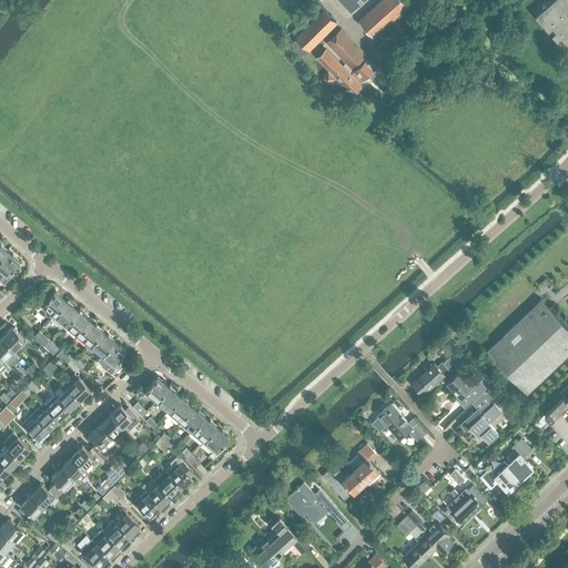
[(340,0),(352,12),(364,0),(340,0)]
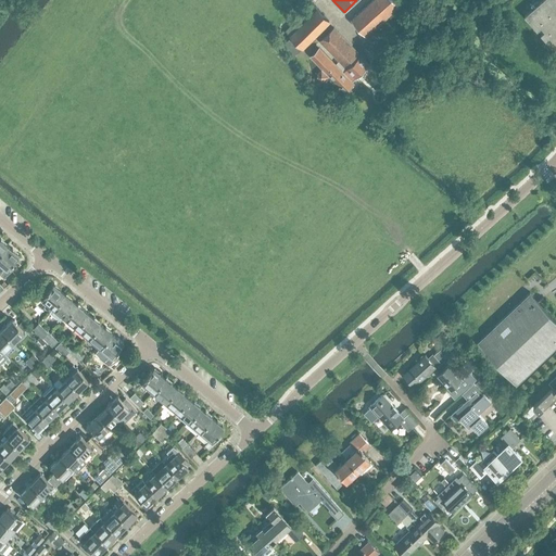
[(366,36),(373,30),(400,5),(394,0),(373,0),(352,20),(366,36)]
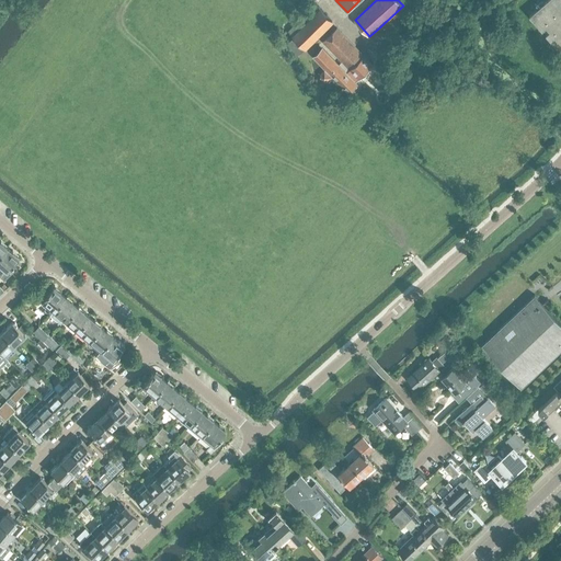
[(560,0),(547,0),(529,15),(542,30),(547,26),(550,31),(546,34),(559,49),(560,47),(560,0)]
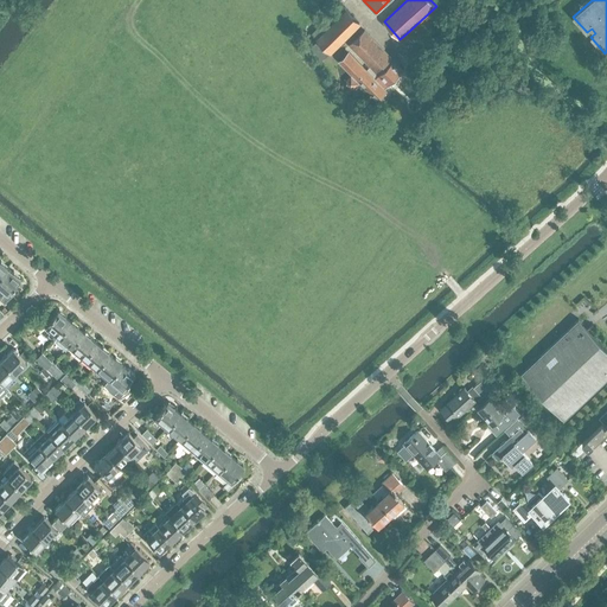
[(326,20),(344,38),(360,23),(343,5),(326,20)]
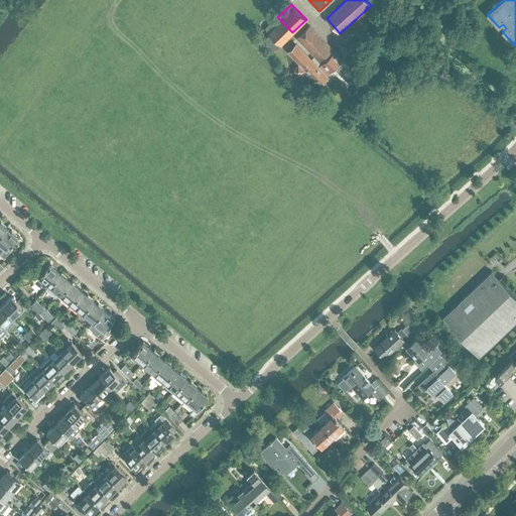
[(292,32),(277,17),(265,28),(270,33),(263,39),(274,50),(292,32)]
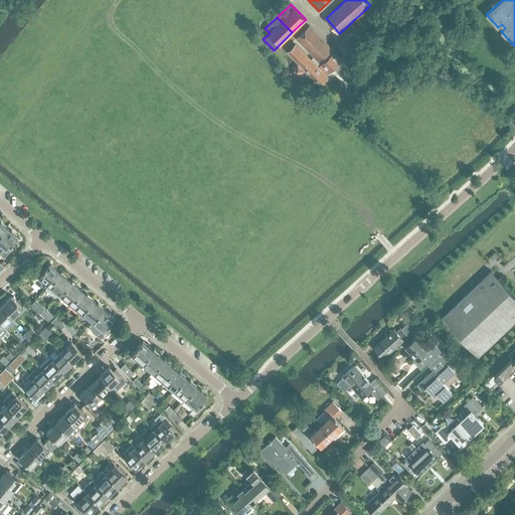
[(320,61),(330,71),(342,59),(309,25),(296,38),(319,61),(320,61)]
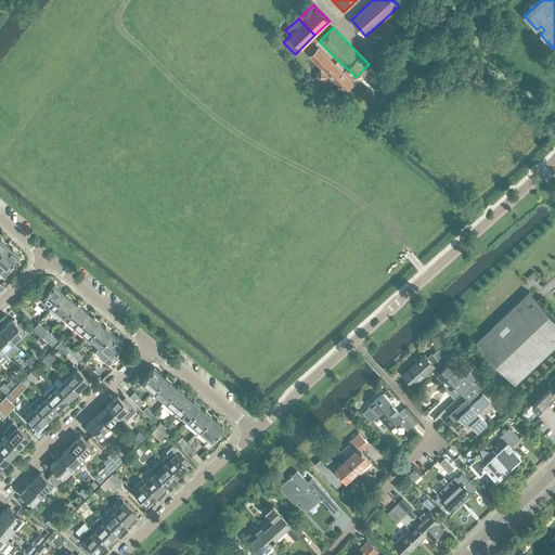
[(399,39),(399,40),(399,41),(400,41),(400,42),(401,43),(402,43),(403,44),(404,44),(405,44),(407,43),(408,43),(409,42),(409,41),(410,41),(410,40),(410,39),(410,38),(410,37),(409,36),(409,35),(408,34),(407,34),(405,34),(404,34),(403,34),(402,34),(401,35),(400,36),(399,37),(399,38),(399,39)]
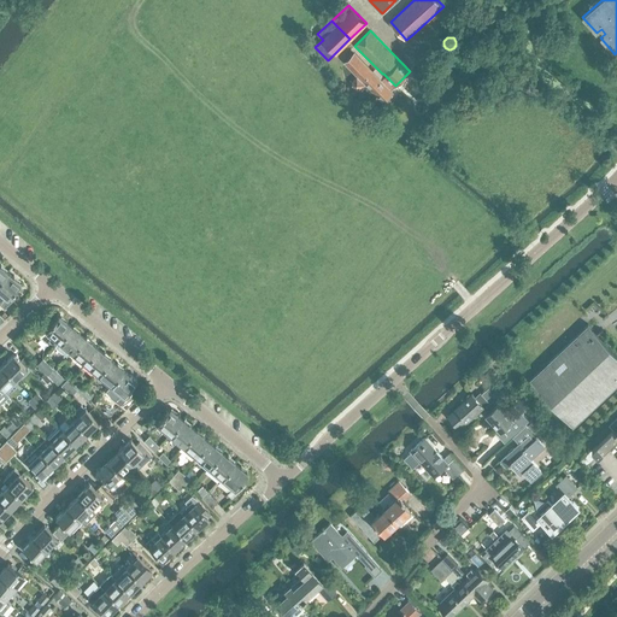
[(430,53),(429,56),(429,58),(429,60),(432,62),(434,63),(438,63),(440,62),(441,59),(441,57),(441,54),(440,52),(439,51),(436,51),(434,51),(433,51),(430,53)]
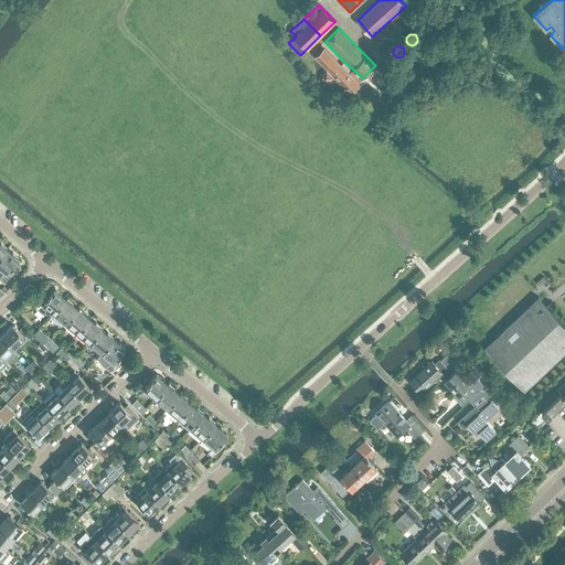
[(351,67),(350,67),(347,71),(326,49),(316,57),(328,70),(322,74),(322,78),(326,82),(330,81),(334,76),(351,93),(360,84),(358,83),(362,78),(351,67)]
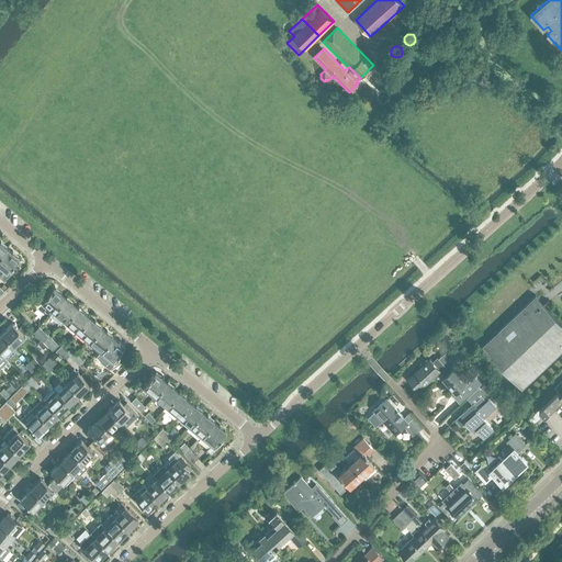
[(6,247),(0,254),(0,277),(3,280),(17,268),(12,265),(18,258),(6,247)]
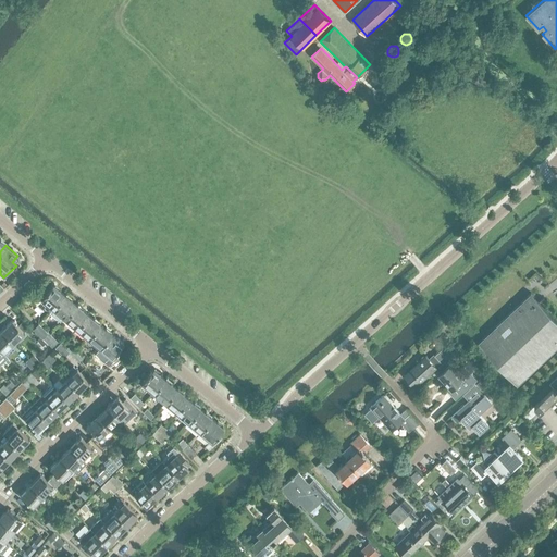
[(49,312),(64,295),(53,285),(47,292),(44,288),(33,301),(44,311),(45,309),(49,313),(49,312)]
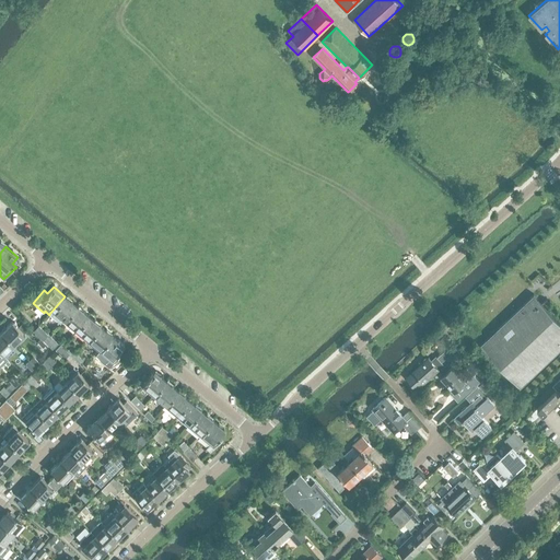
[(534,294),(480,345),(521,387),(559,349),(559,322),(543,303),(541,304),(536,300),(538,298),(534,294)]
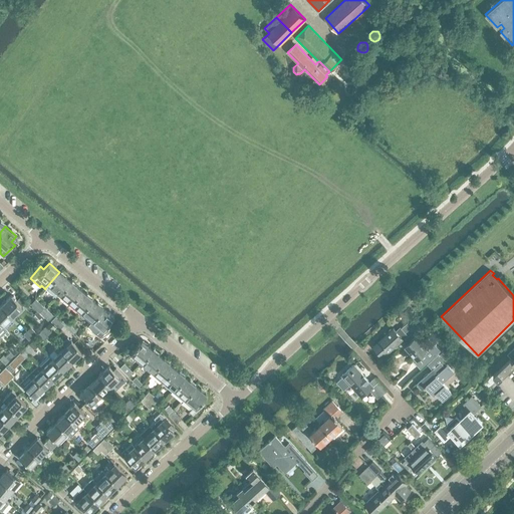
[(59,272),(45,288),(56,297),(58,294),(70,281),(59,272)]
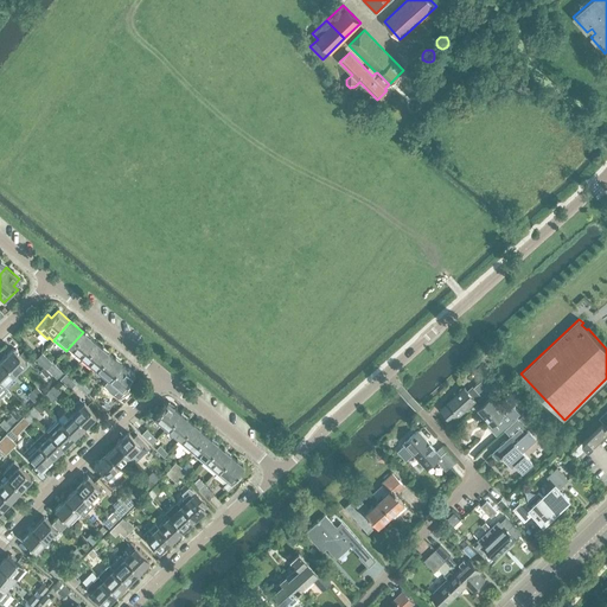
[(96,343),(83,332),(69,347),(83,358),(96,343)]
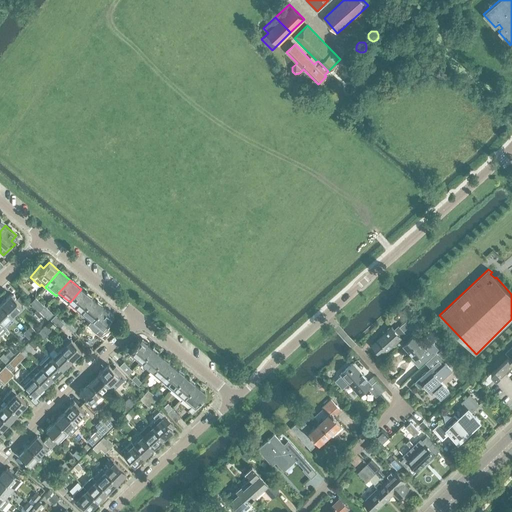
[(81,289),(70,302),(80,311),(91,298),(81,289)]
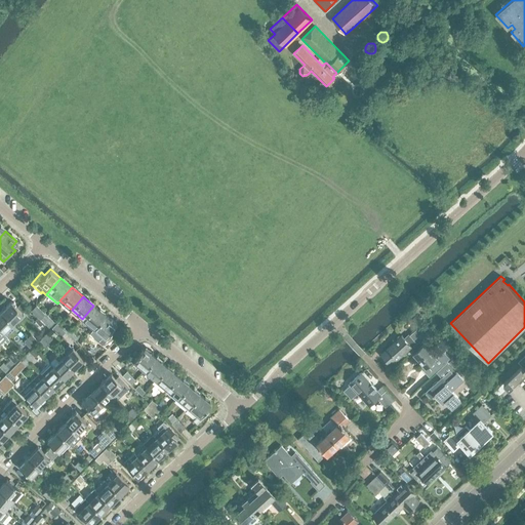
[(11,301),(1,311),(13,323),(23,313),(11,301)]
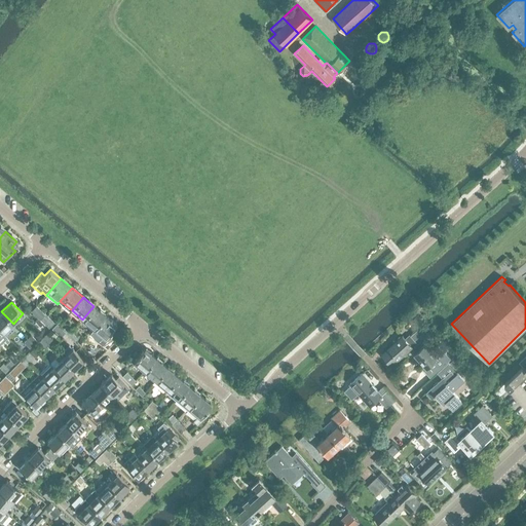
[(31,309),(39,318),(44,314),(35,305),(31,309)]
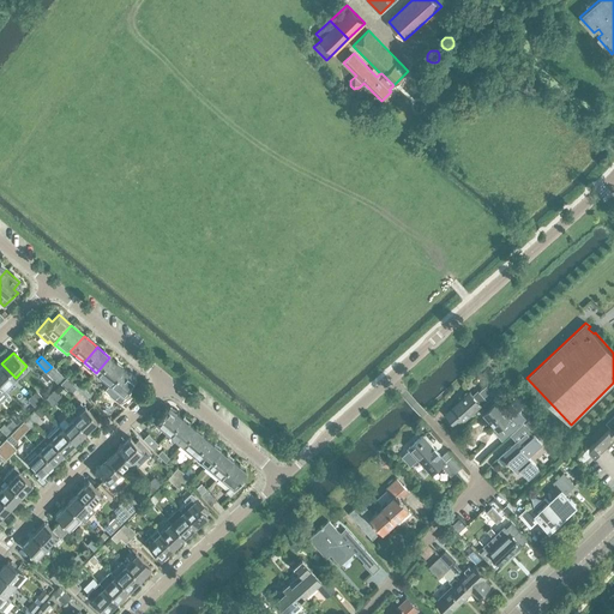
[(122,368),(109,357),(96,373),(109,384),(122,368)]
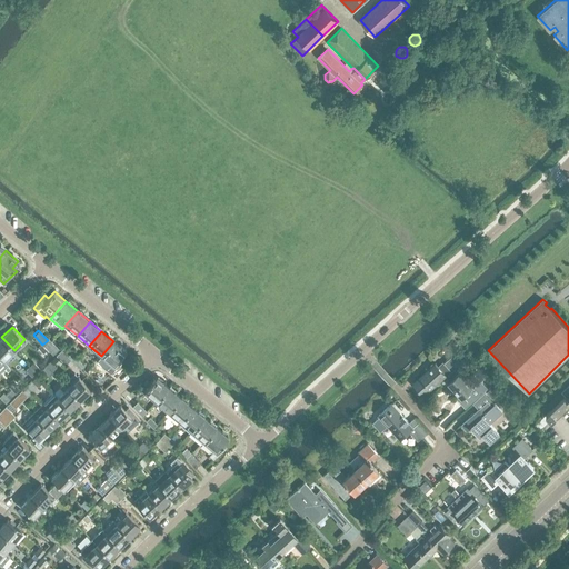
[(1,337),(0,338),(0,356),(3,360),(15,350),(1,337)]
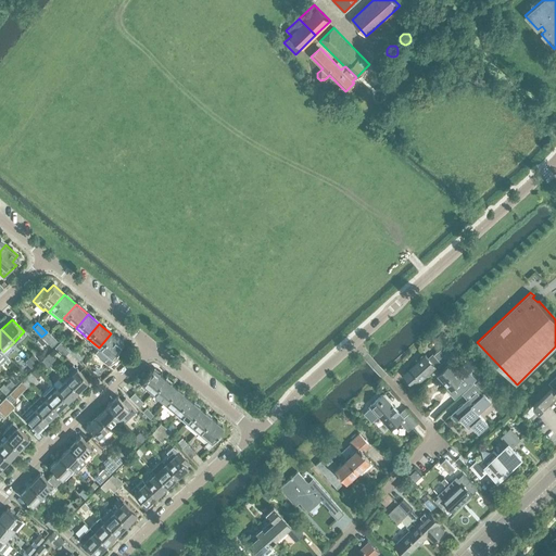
[(48,343),(53,338),(49,333),(43,339),(48,343)]
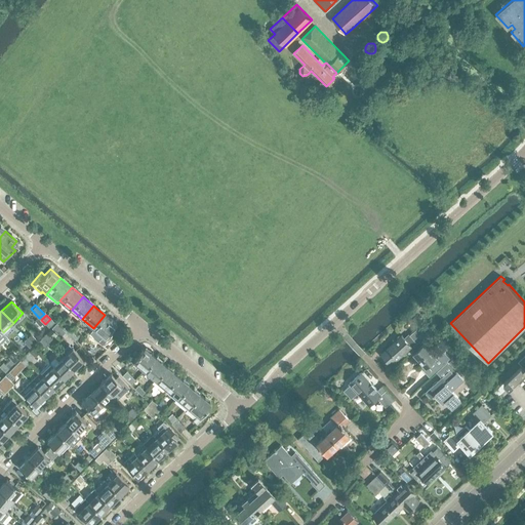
[(116,325),(105,315),(93,328),(104,336),(98,341),(102,345),(114,333),(111,330),(116,325)]
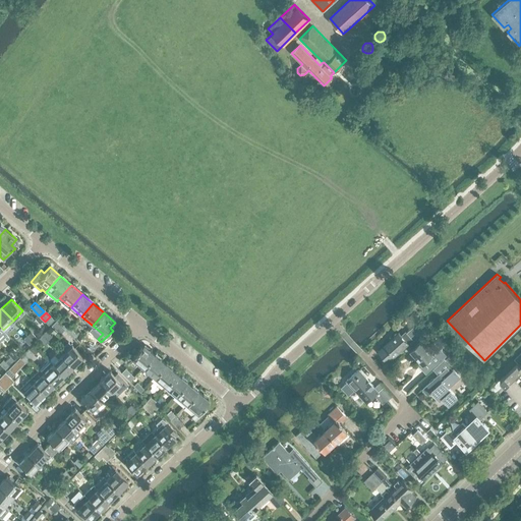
[(53,321),(50,316),(45,322),(48,326),(53,321)]
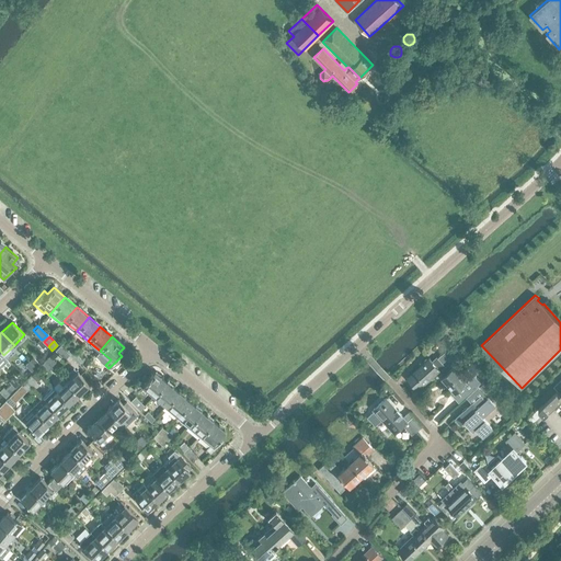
[(69,354),(66,352),(60,345),(55,351),(64,359),(69,354)]
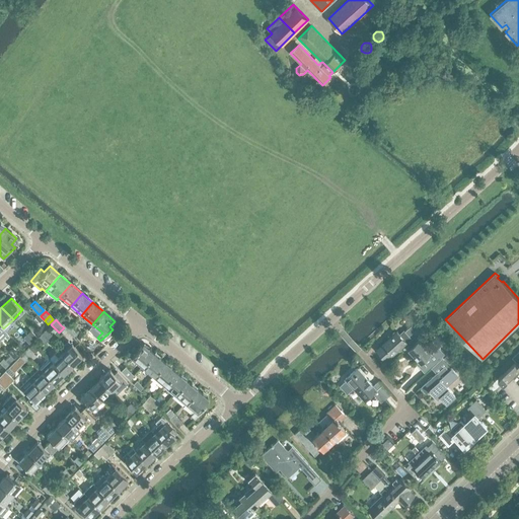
[(67,330),(70,327),(65,322),(61,325),(64,327),(67,330)]
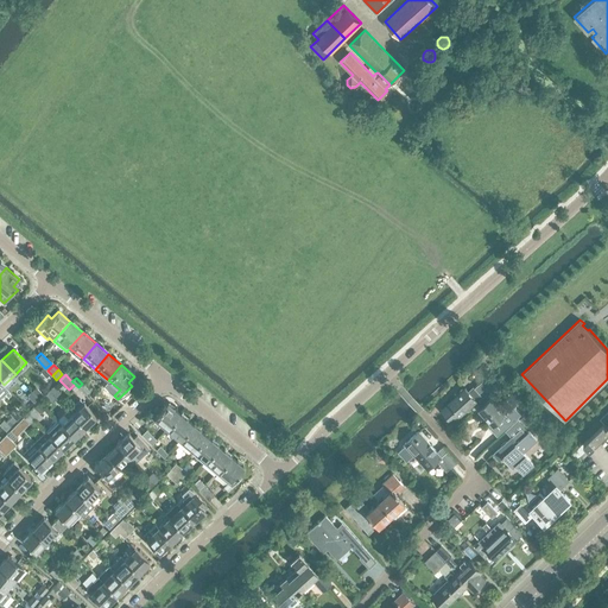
[(82,384),(78,387),(86,394),(89,391),(82,384)]
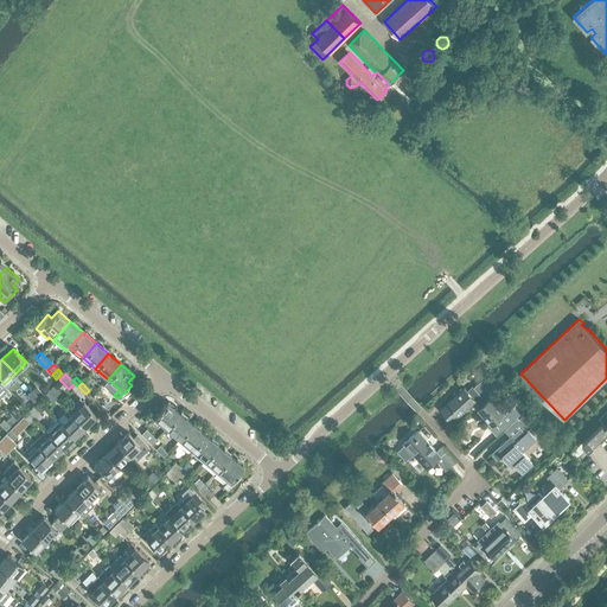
[(50,389),(56,395),(59,391),(53,385),(50,389)]
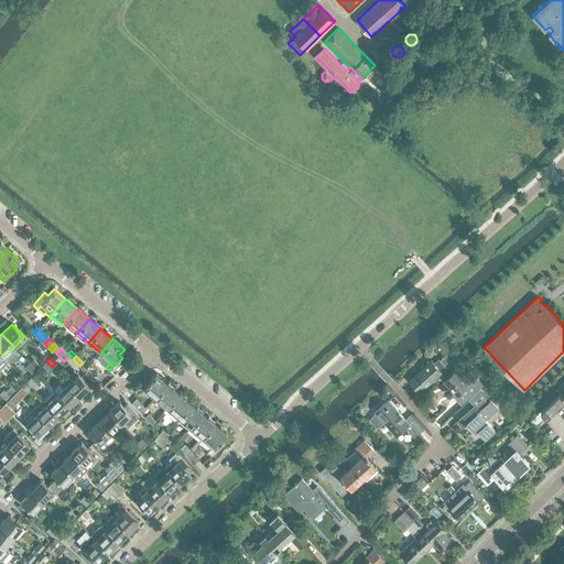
[(33,359),(29,362),(35,369),(40,366),(33,359)]
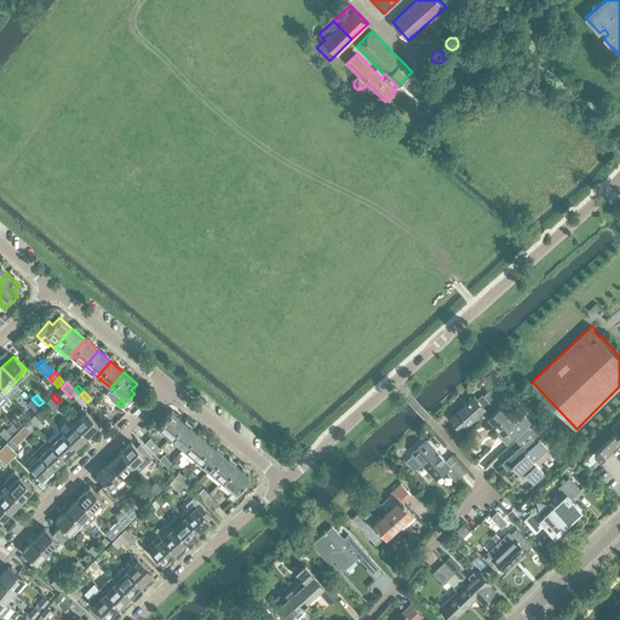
[(451,418),(460,430),(484,408),(487,411),(492,406),(482,395),(477,400),(474,396),(451,418)]
